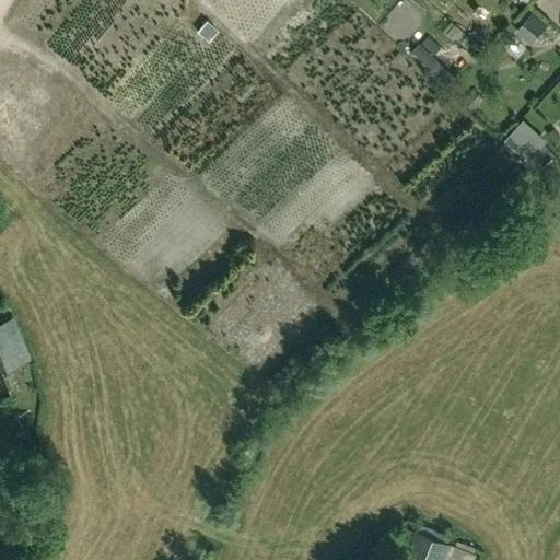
[(531,12),(516,31),(531,43),(546,24),(531,12)]
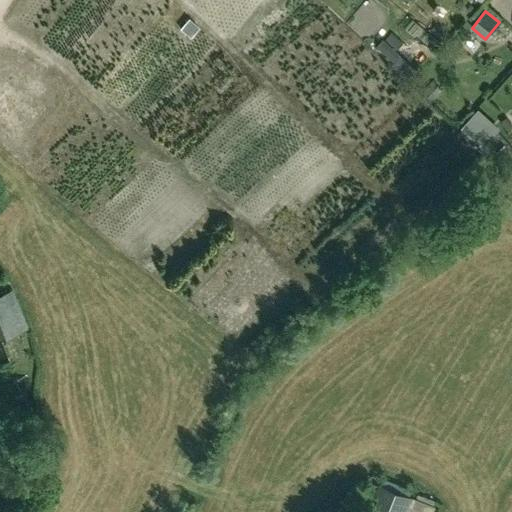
[(400,56),(383,39),(373,50),(389,65),(393,62),(394,63),(400,56)]
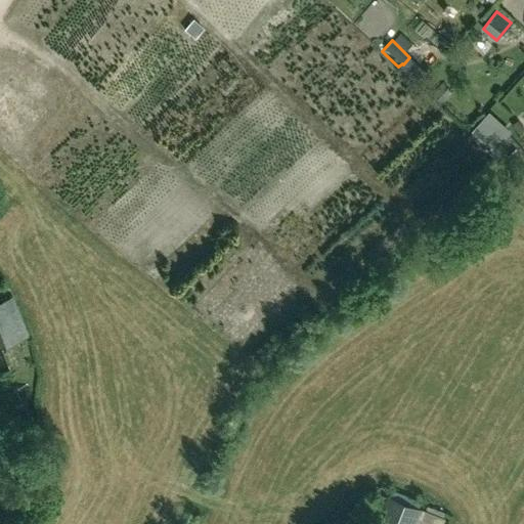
[(432,101),(439,107),(452,94),(442,84),(433,94),(436,97),(432,101)]
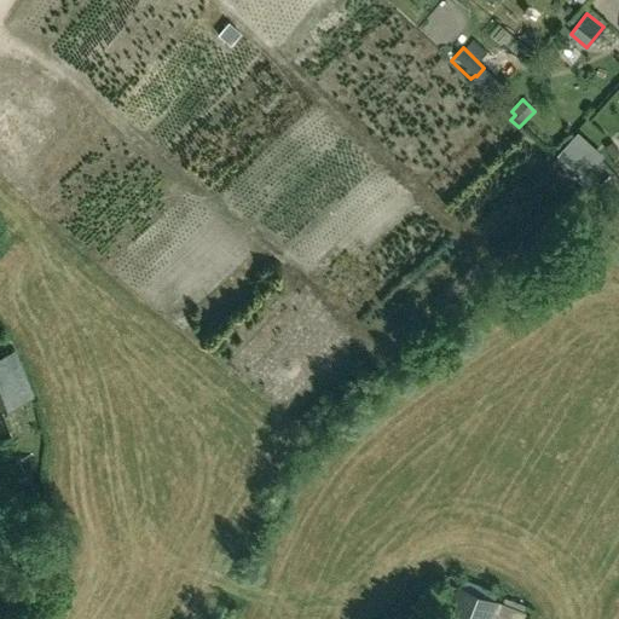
[(577,134),(557,155),(583,178),(602,156),(577,134)]
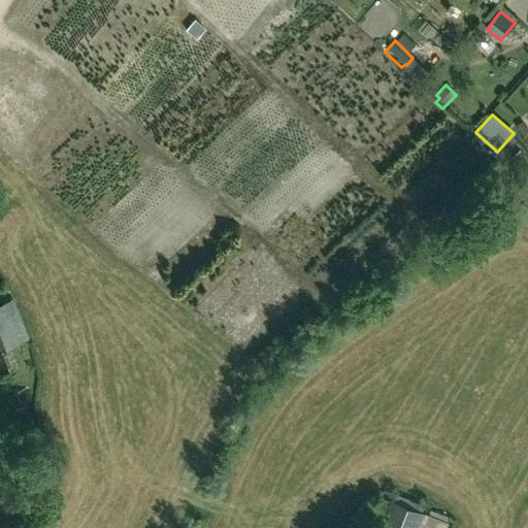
[(0,303),(0,351),(27,341),(11,300),(0,303)]
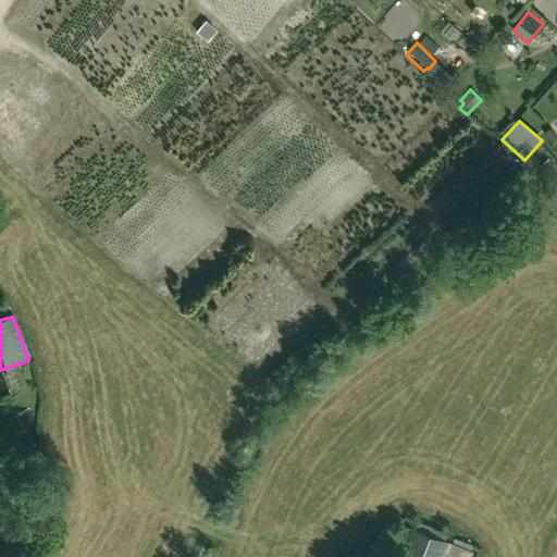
[(403,556),(466,556),(469,552),(415,530),(403,556)]
